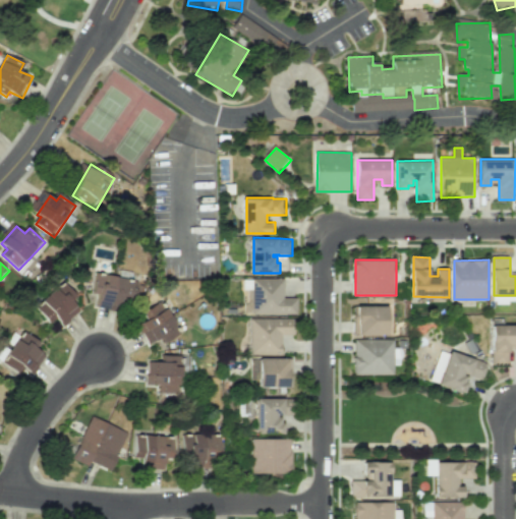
[(98,275),(94,295),(101,296),(98,309),(120,313),(122,303),(134,305),(138,283),(98,275)]
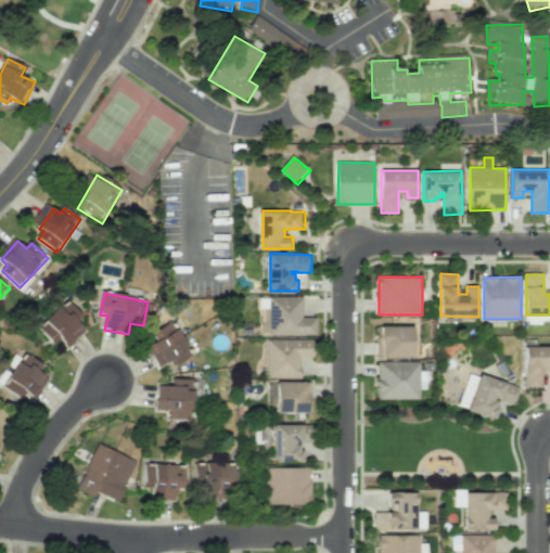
[(272,297),(306,297),(307,309),(305,309),(306,318),(319,318),(320,334),(273,334),(272,297)]
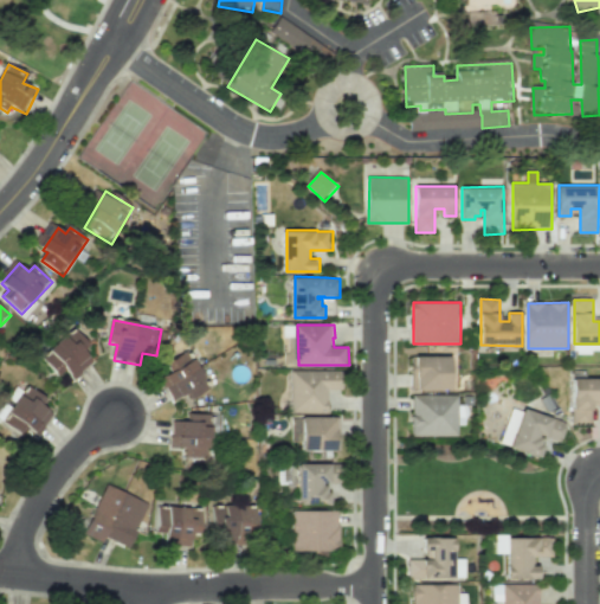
[(68,372),(75,381),(96,365),(85,353),(91,348),(77,331),(44,359),(59,379),(68,372)]
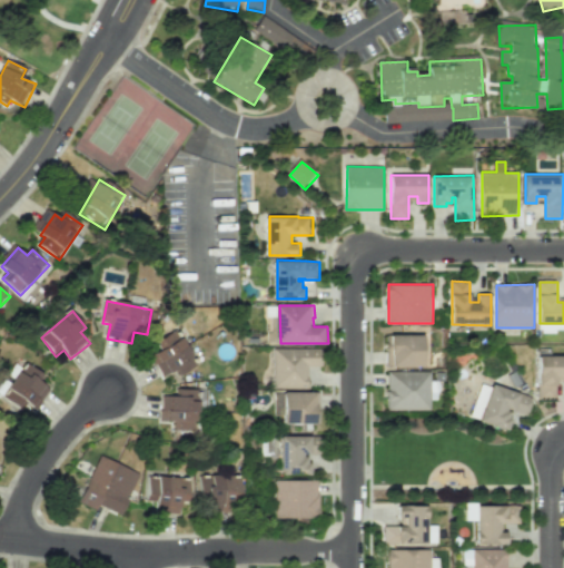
[(152,356),(165,379),(178,372),(181,378),(199,368),(179,331),(161,341),(166,350),(152,356)]
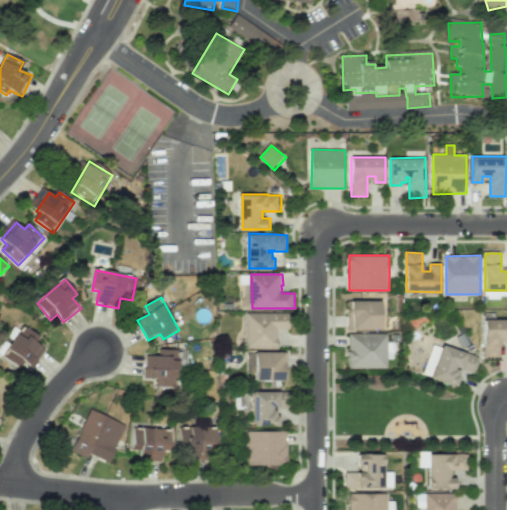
[(381,301),(381,328),(350,327),(350,300),(381,301)]
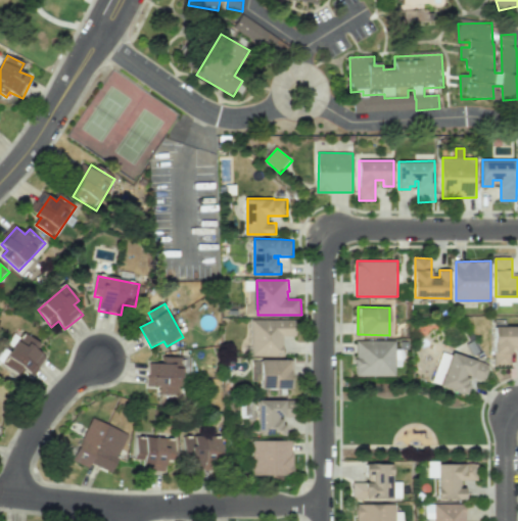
[(255,320),(299,320),(300,337),(286,337),(286,356),(255,356),(255,320)]
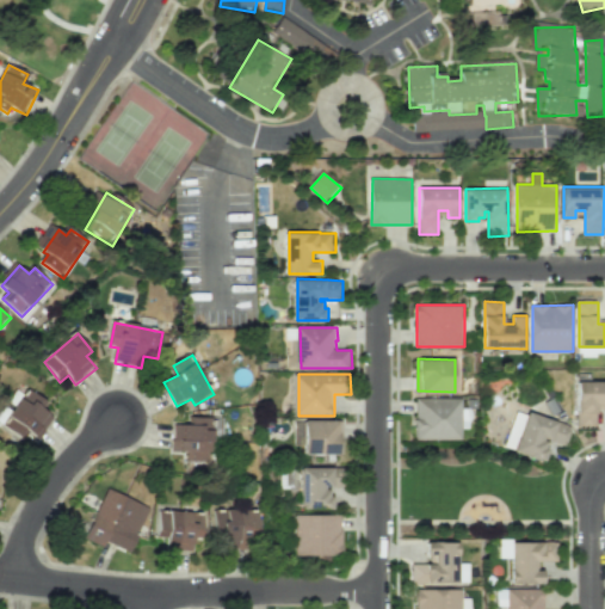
[(604,381),(579,381),(579,428),(598,428),(598,408),(604,408),(604,381)]
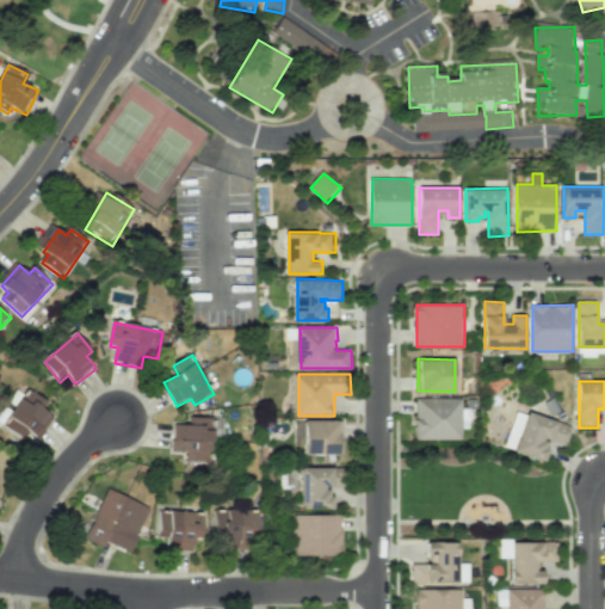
[(49,404),(30,391),(14,413),(6,408),(0,416),(0,424),(25,442),(30,435),(41,442),(56,419),(44,411),(49,404)]
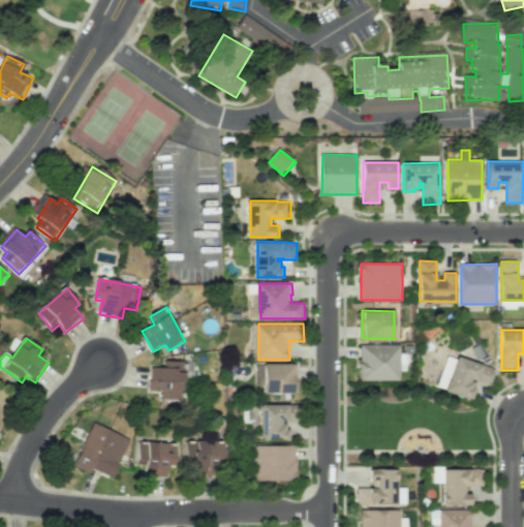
[(362,345),(402,345),(402,381),(362,380),(362,345)]
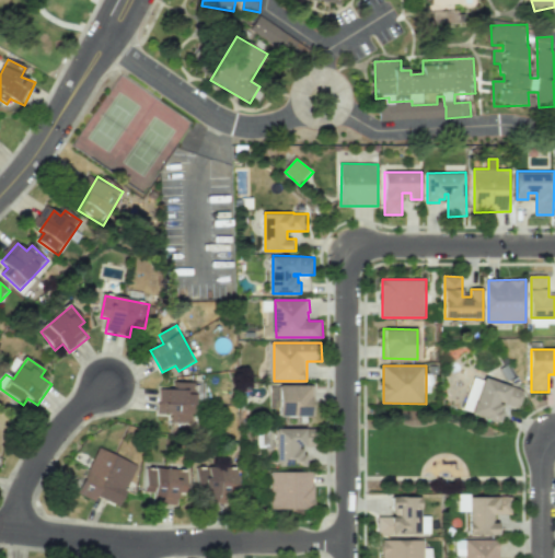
[(485,378),(525,392),(520,408),(499,400),(498,404),(501,405),(499,410),(504,413),(499,423),(472,414),(485,378)]
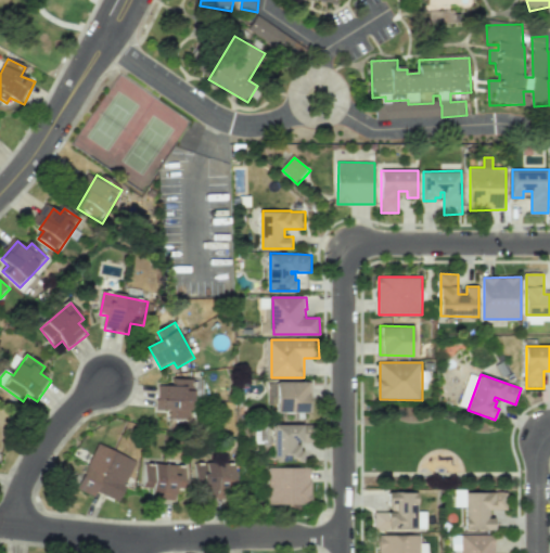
[(194,421),(195,381),(175,381),(175,387),(161,387),(160,411),(171,412),(171,421),(194,421)]
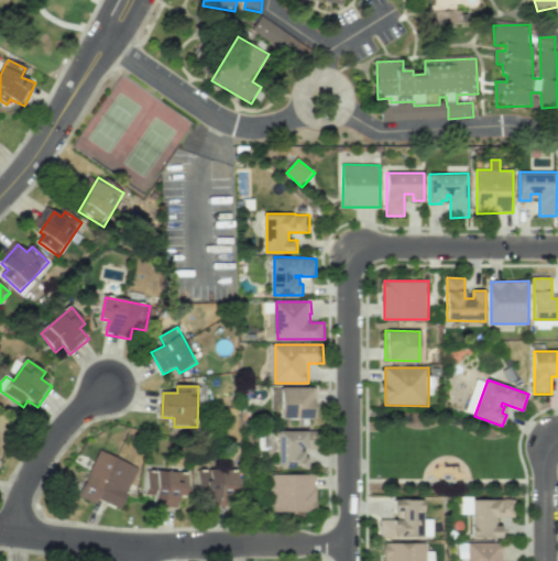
[(285,387),(321,388),(320,420),(284,419),(285,387)]
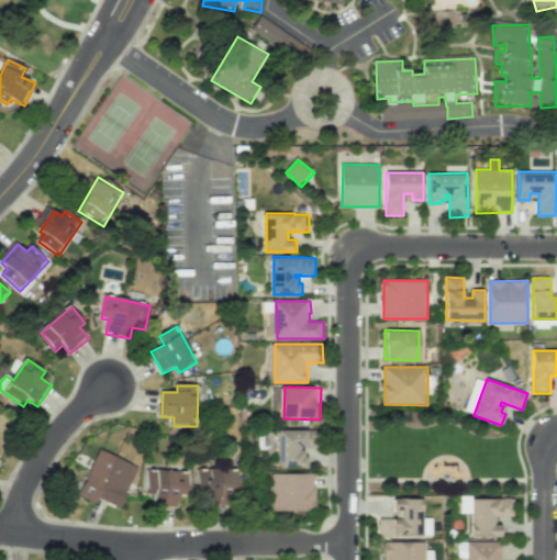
[(279,433),(279,470),(307,470),(307,450),(320,450),(319,432),(279,433)]
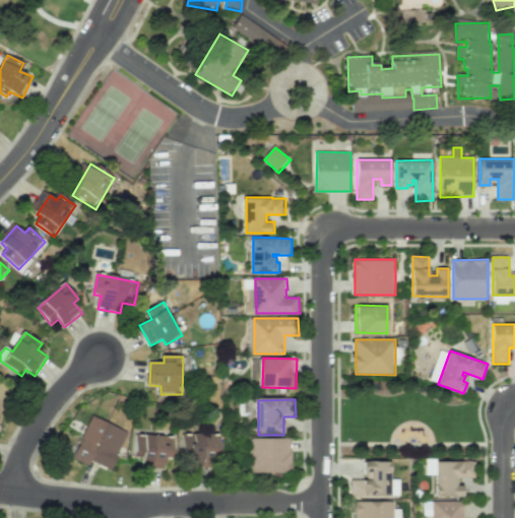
[(92,466),(94,461),(114,471),(132,435),(95,416),(75,458),(92,466)]
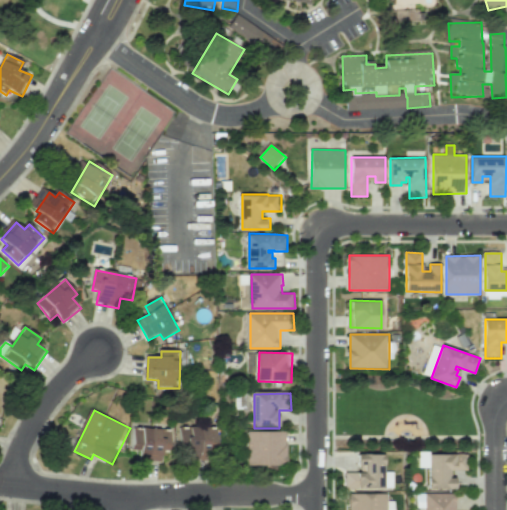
[(136,427),(173,430),(171,449),(165,448),(164,463),(141,461),(142,450),(134,449),(136,427)]
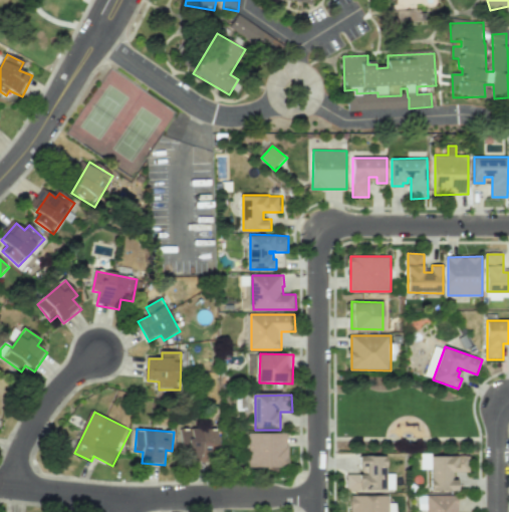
[(183,430),(221,429),(221,450),(213,450),(214,462),(191,462),(191,450),(184,451),(183,430)]
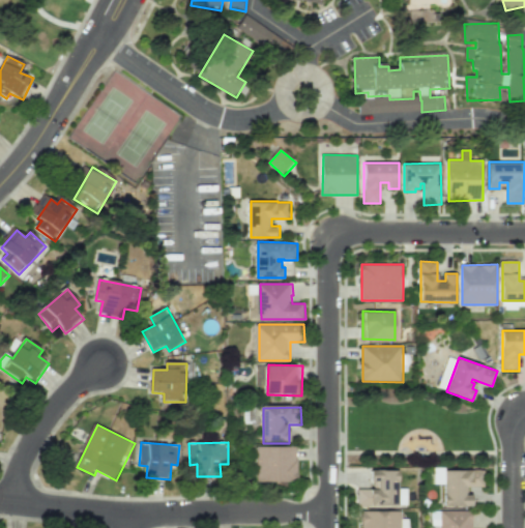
[(260,448),(300,448),(300,482),(260,482),(260,448)]
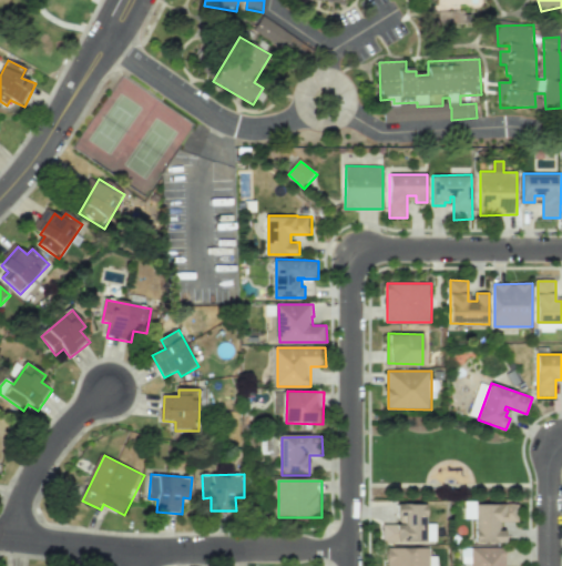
[(427,543),(398,543),(385,544),(385,525),(405,525),(405,516),(398,516),(397,504),(427,505),(427,517),(427,543)]
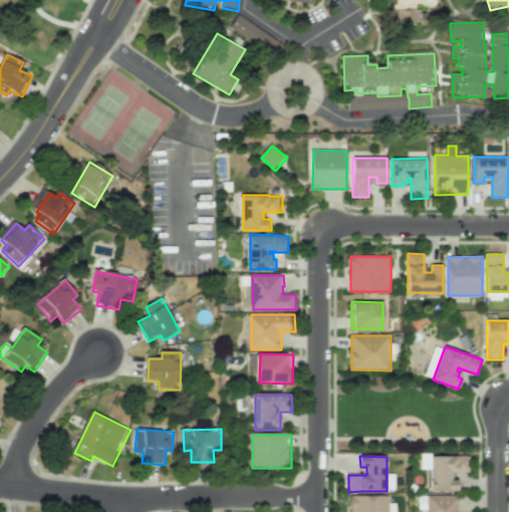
[(471,473),(471,457),(432,457),(432,480),(431,480),(432,491),(458,491),(459,480),(452,480),(452,473),(471,473)]
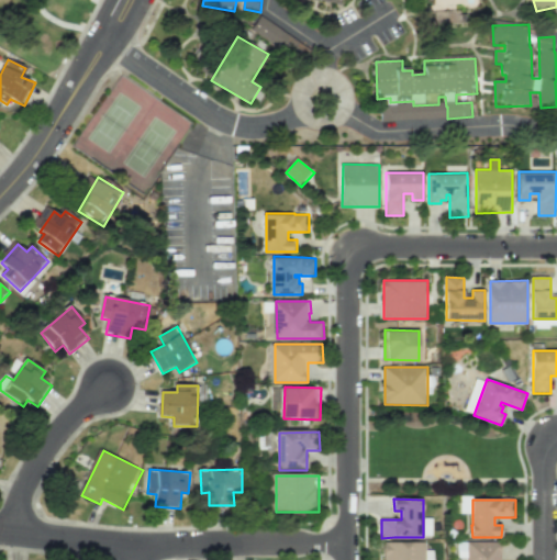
[(385,542),(427,542),(427,559),(386,559),(386,555),(385,555),(385,542)]
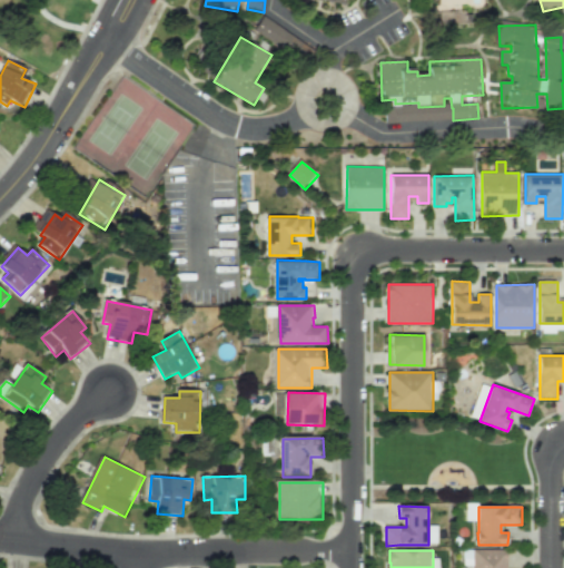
[(508,567),(508,550),(475,550),(475,567),(508,567)]
